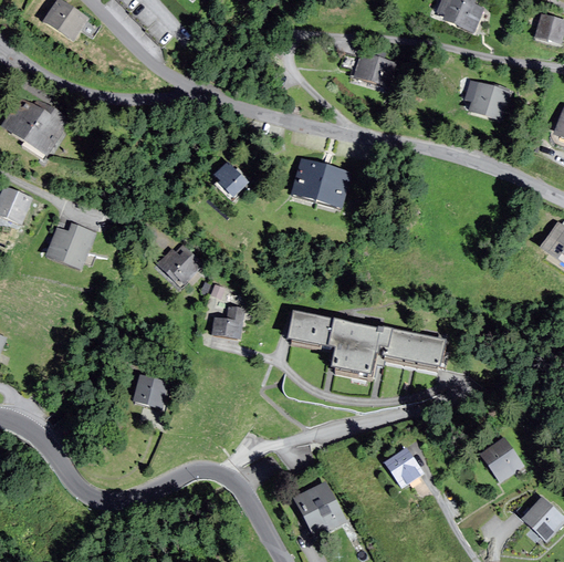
[(84,16),(60,0),(55,0),(42,21),(71,39),(84,16)]
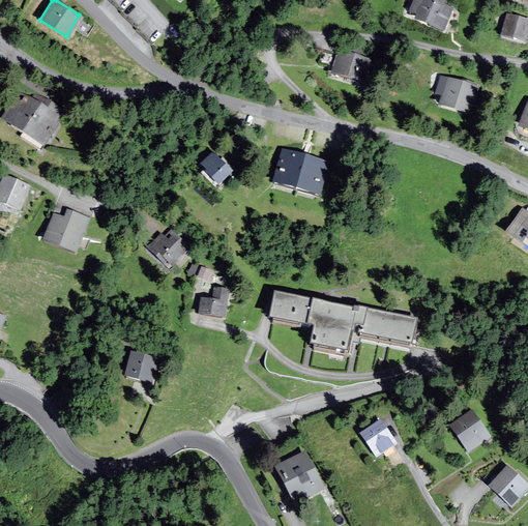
[(413,0),(409,10),(416,12),(414,18),(441,28),(449,6),(441,3),(442,0),(413,0)]
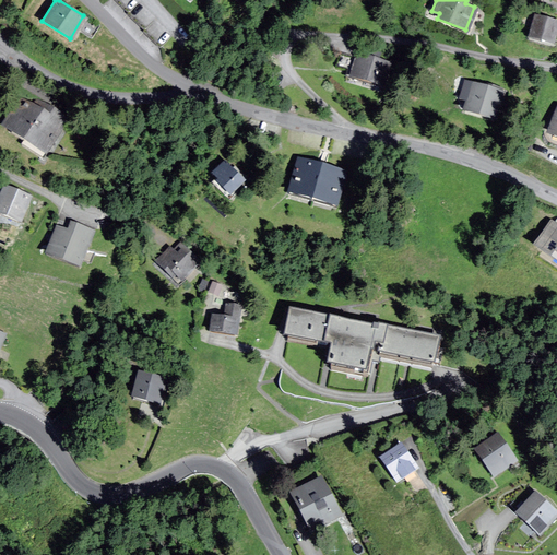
[(556,20),(534,13),(529,35),(552,40),(556,20)]
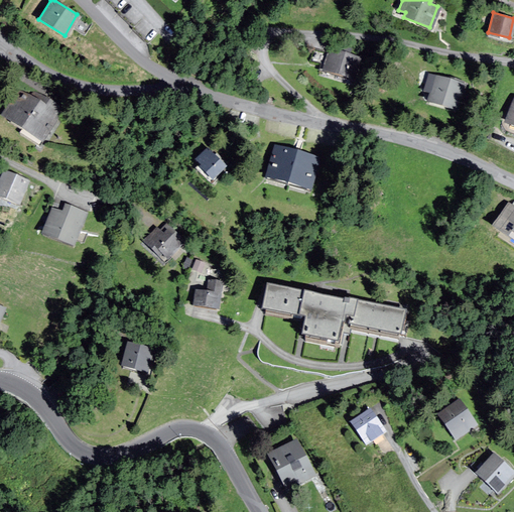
[(360,55),(328,47),(322,69),(354,77),(360,55)]
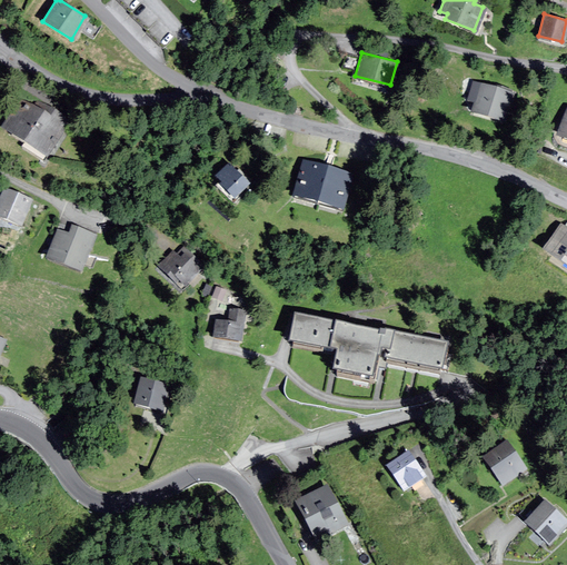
[(508,91),(479,82),(470,110),(499,119),(508,91)]
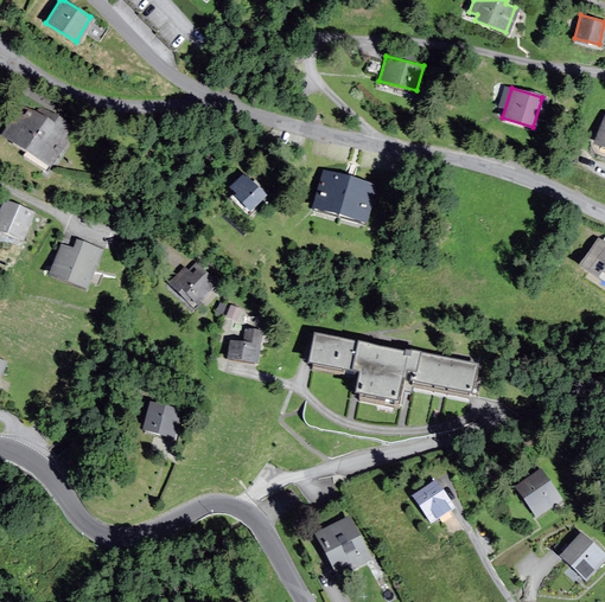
[(46,162),(70,125),(39,106),(34,113),(20,104),(2,135),(46,162)]
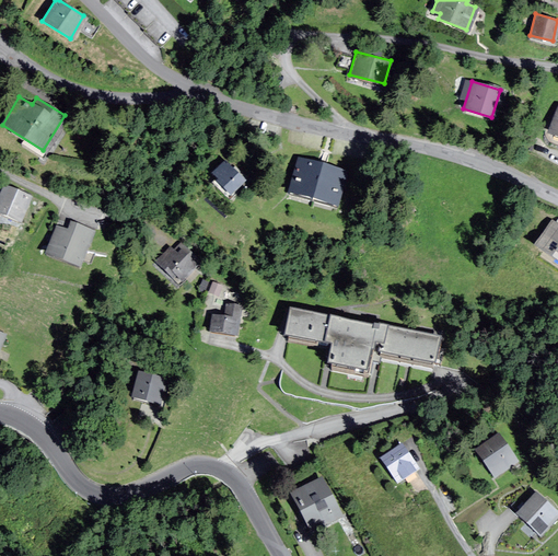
[(557,104),(547,131),(557,136),(557,104)]
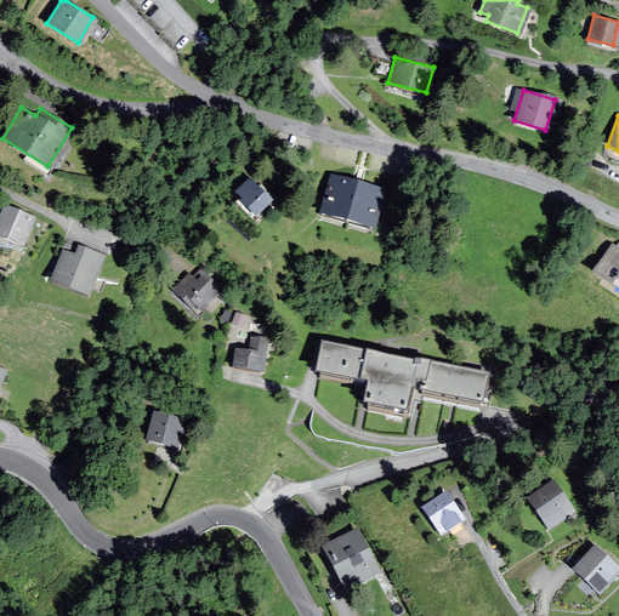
[(381,188),(330,175),(319,211),(372,226),(381,188)]
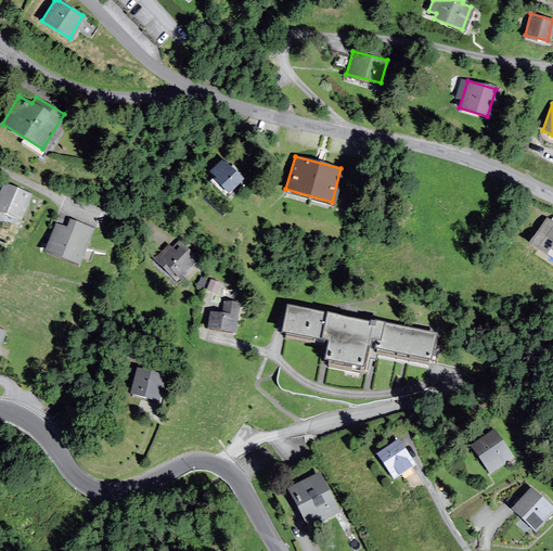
[(241,177),(221,157),(210,169),(217,176),(214,179),(227,191),(241,177)]
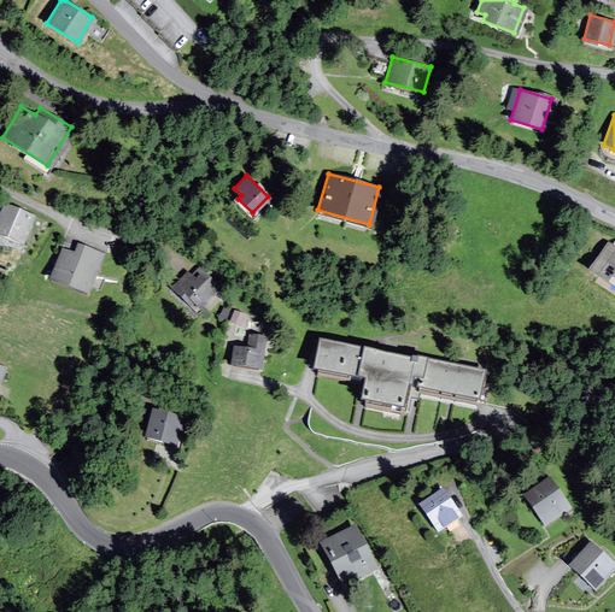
[(30,216),(4,204),(0,212),(0,234),(19,242),(30,216)]
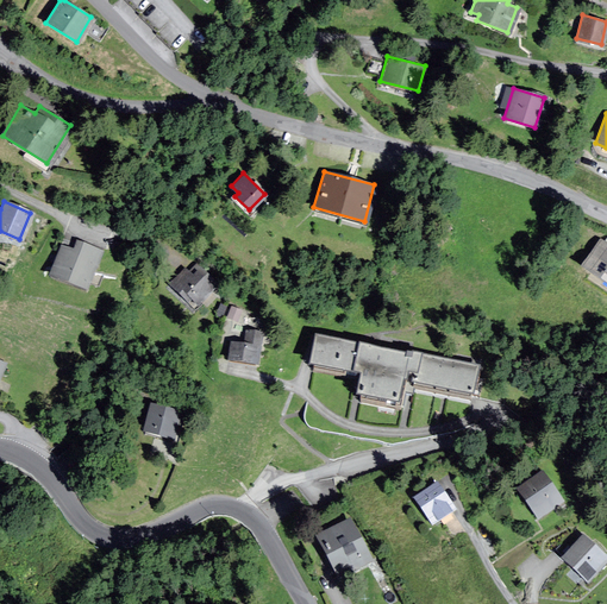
[(85,287),(99,247),(75,239),(72,247),(61,244),(49,274),(85,287)]
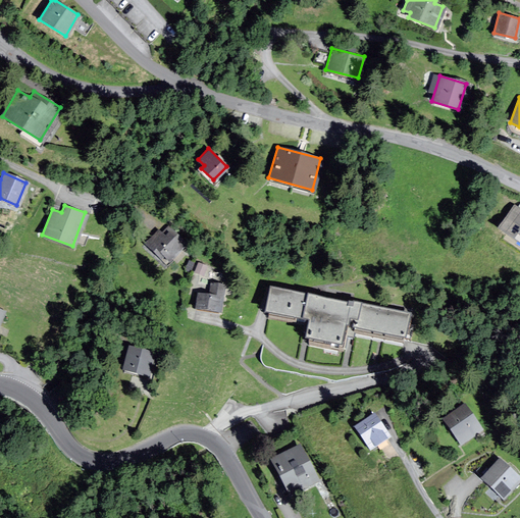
[(519,209),(513,205),(498,228),(519,243),(519,209)]
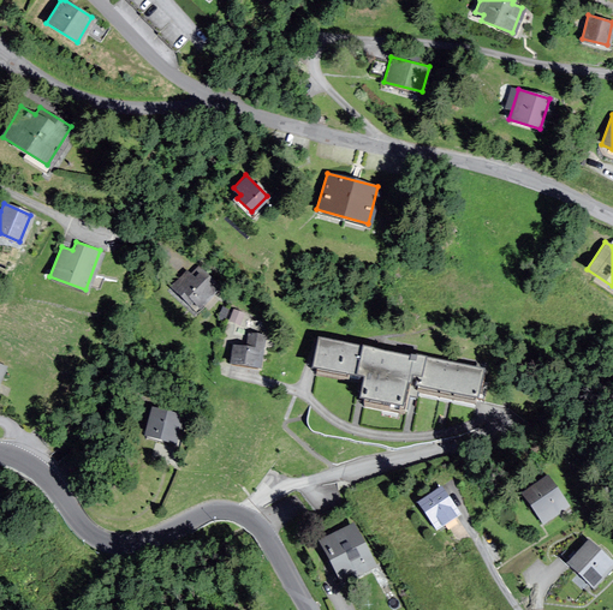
[(196,305),(218,285),(197,265),(190,273),(185,269),(170,285),(182,297),(188,303),(190,299),(196,305)]
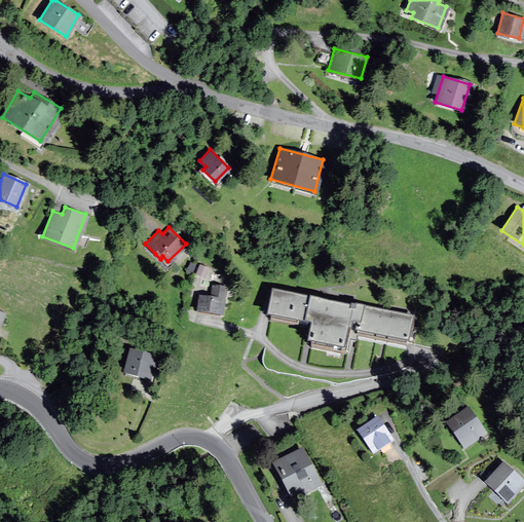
[(207,266),(198,263),(195,272),(202,275),(207,266)]
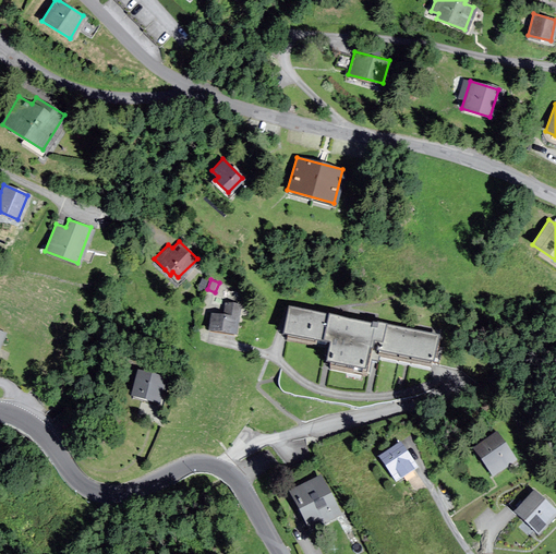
[(208,328),(233,332),(238,303),(225,301),(222,315),(210,313),(208,328)]
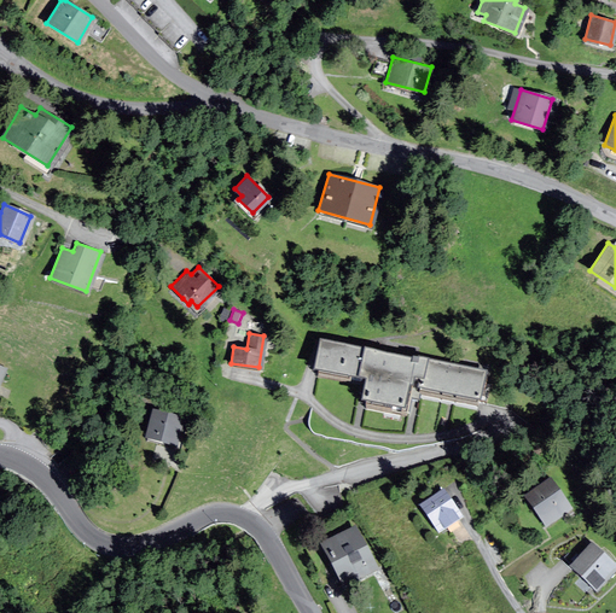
[(474,401),(480,372),(320,343),(314,373),(366,383),(362,404),(400,412),(401,407),(405,387),(474,401)]
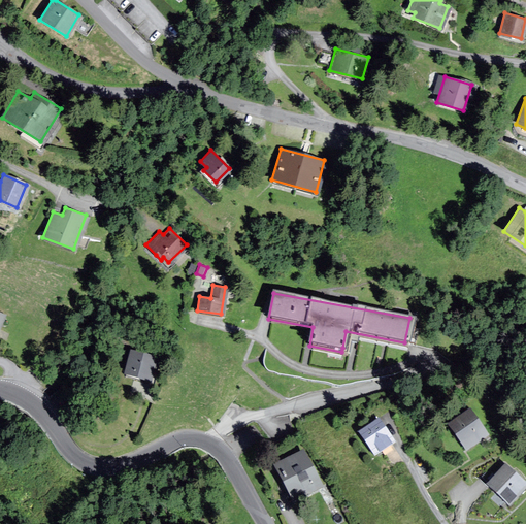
[(123,372),(149,380),(154,359),(129,352),(123,372)]
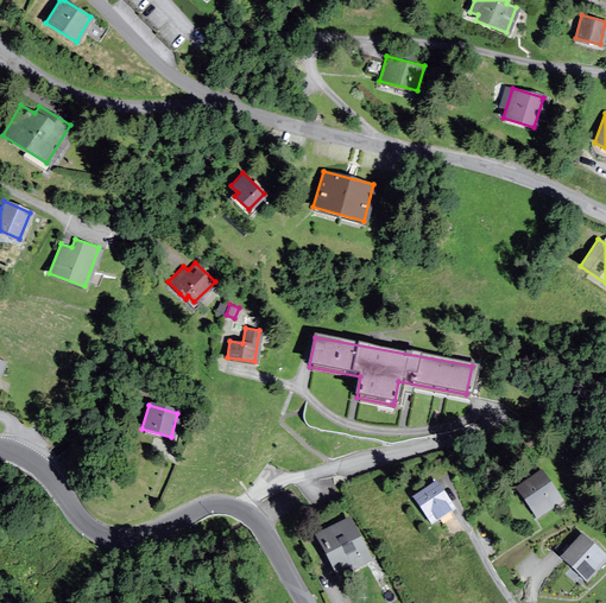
[(560,497),(538,469),(516,486),(536,514),(560,497)]
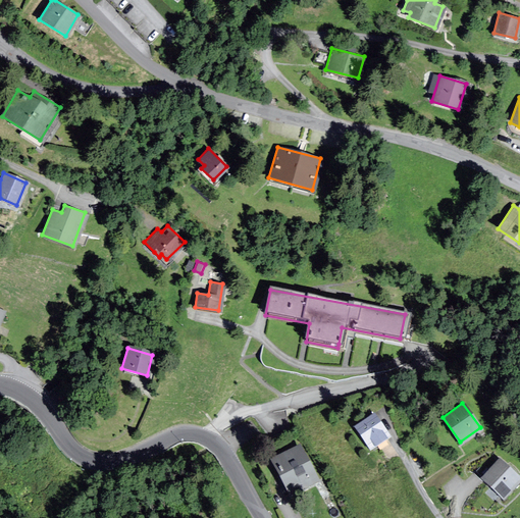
[(387,433),(373,413),(354,426),(368,447),(387,433)]
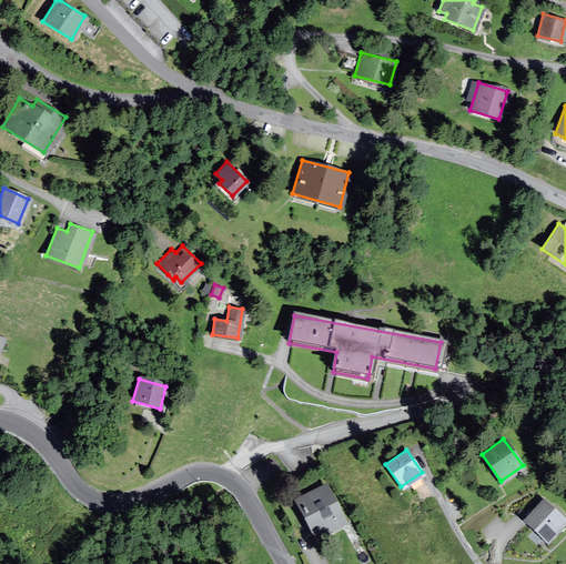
[(344,522),(324,483),(294,499),(314,537),(344,522)]
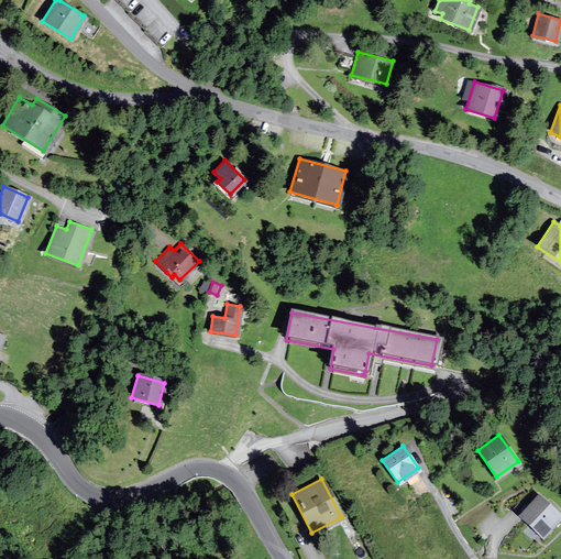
[(560,516),(538,495),(519,515),(541,535),(560,516)]
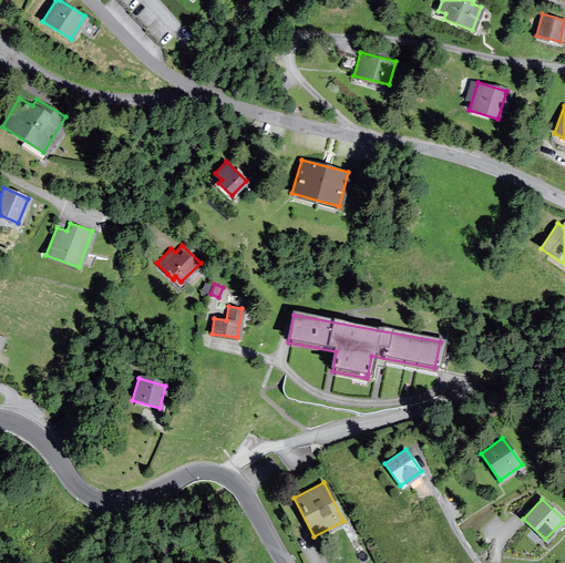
All buildings are outlined.
